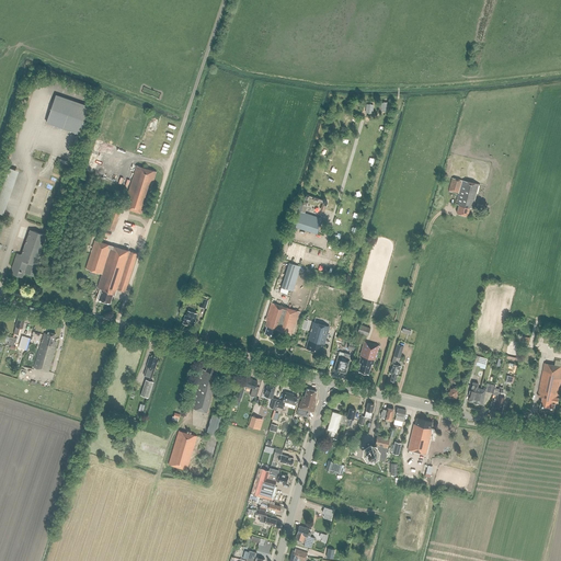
[(56,94),(46,123),(80,134),(89,105),(56,94)]
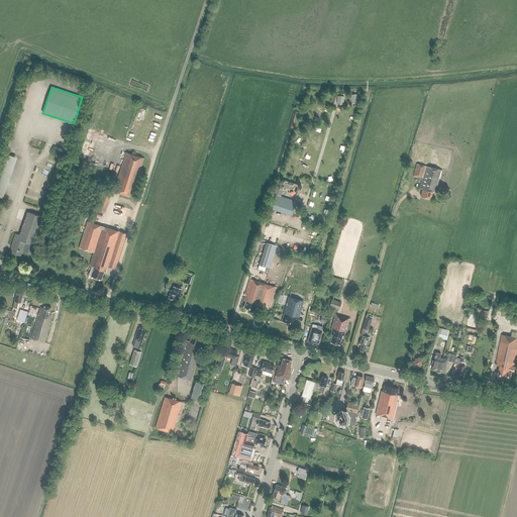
[(126,152),(113,191),(132,197),(144,159),(126,152)]
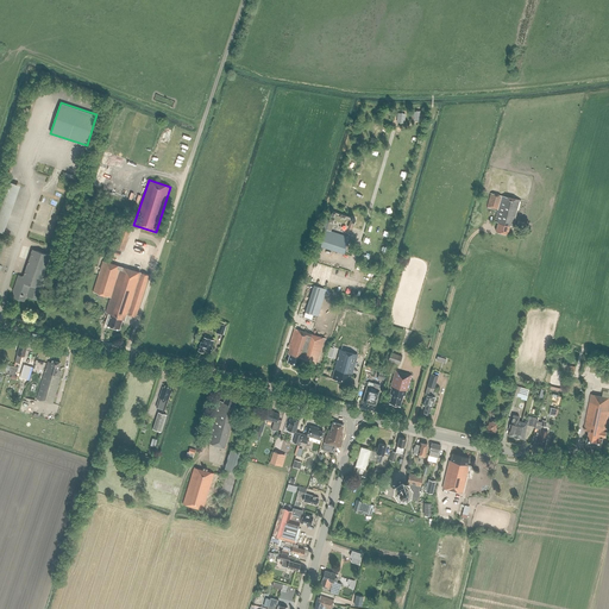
[(0,211),(0,231),(5,232),(20,184),(10,181),(0,211)]
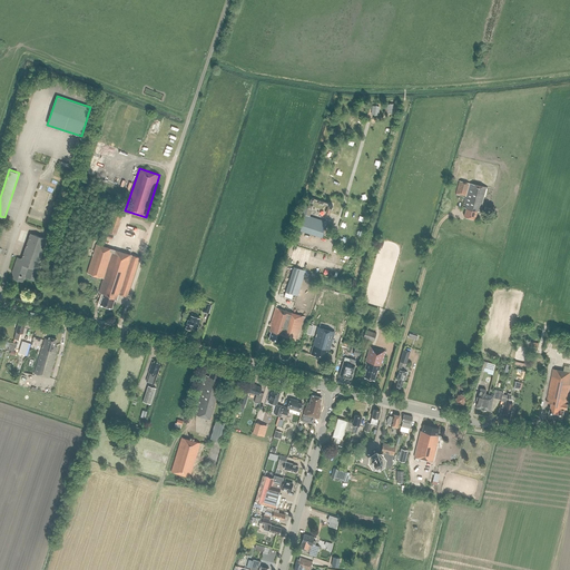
[(482,206),(488,187),(470,184),(460,182),(457,195),(465,197),(463,208),(467,208),(464,216),(475,218),(477,212),(480,213),(482,206)]
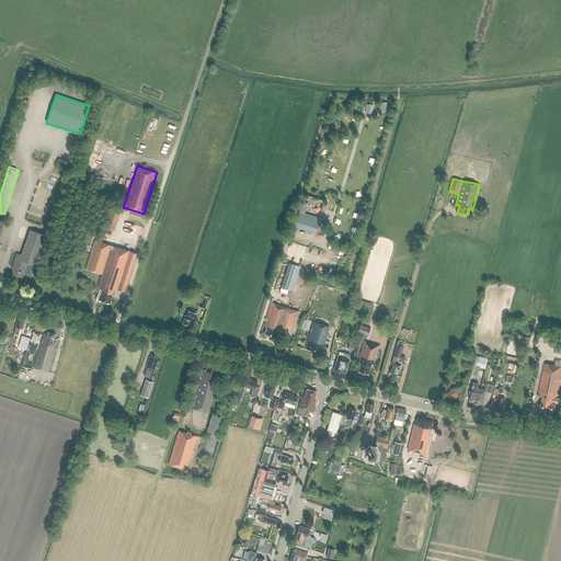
[(327,204),(328,201),(307,194),(304,204),(307,205),(309,197),(327,204)]
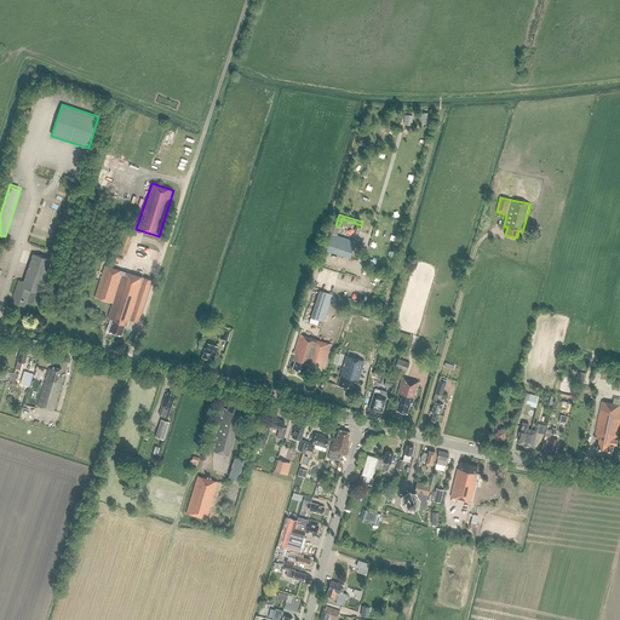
[(125,225),(116,252),(124,254),(127,256),(136,229),(125,225)]
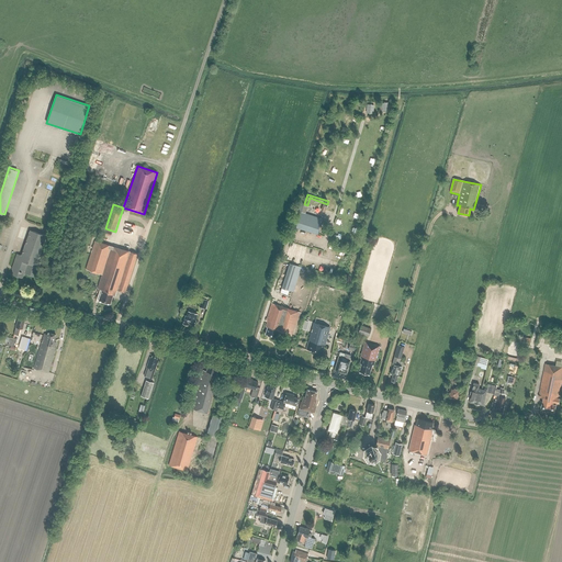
[(296,227),(317,234),(322,221),(300,214),(296,227)]
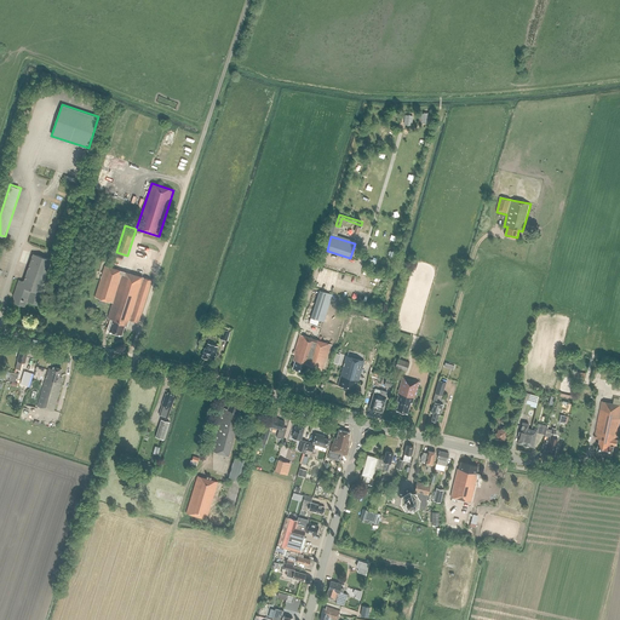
[(18,281),(18,283),(13,294),(15,294),(12,303),(24,308),(27,302),(39,305),(47,283),(42,282),(51,260),(33,254),(32,260),(23,282),(18,281)]
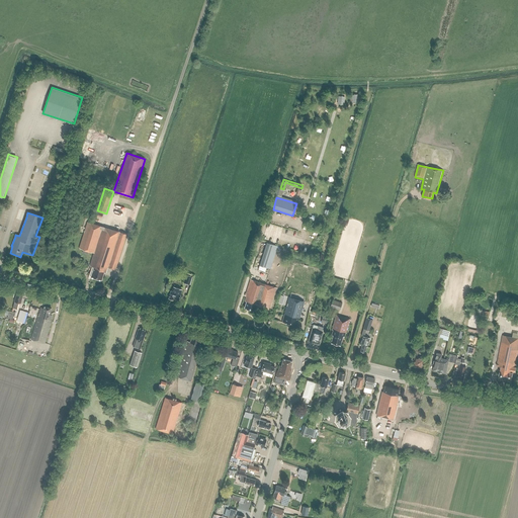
[(91,276),(101,280),(104,272),(106,272),(107,268),(115,270),(126,235),(87,222),(86,224),(87,224),(79,249),(94,253),(90,266),(93,267),(91,276)]
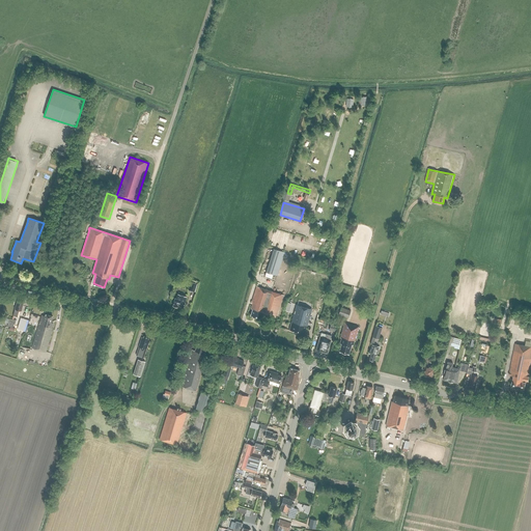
[(194,291),(197,283),(191,281),(188,289),(194,291)]
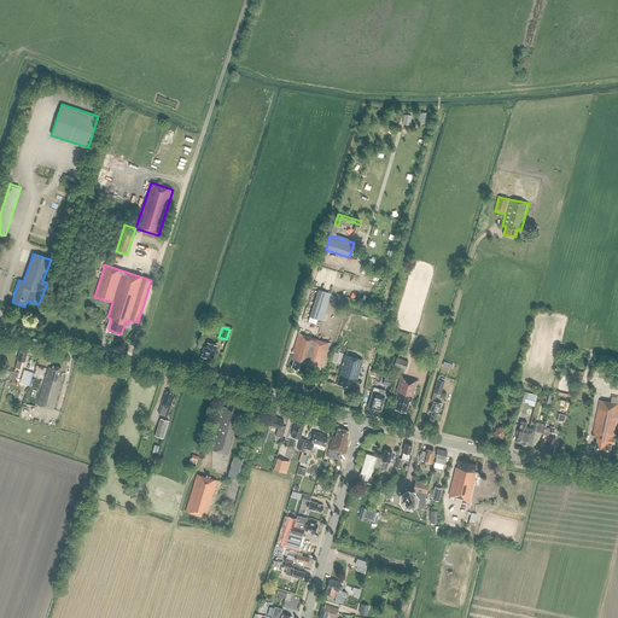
[(305,365),(322,369),(331,344),(298,333),(292,354),(293,354),(292,360),(293,360),(291,368),(303,372),(305,365)]
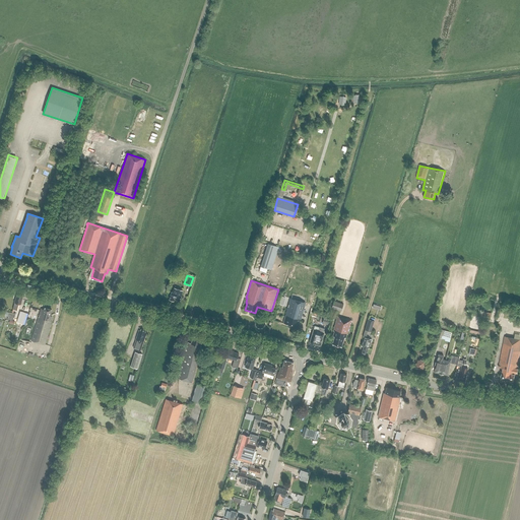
[(181,296),(183,290),(174,288),(173,293),(172,291),(170,300),(174,301),(175,299),(180,301),(181,296)]
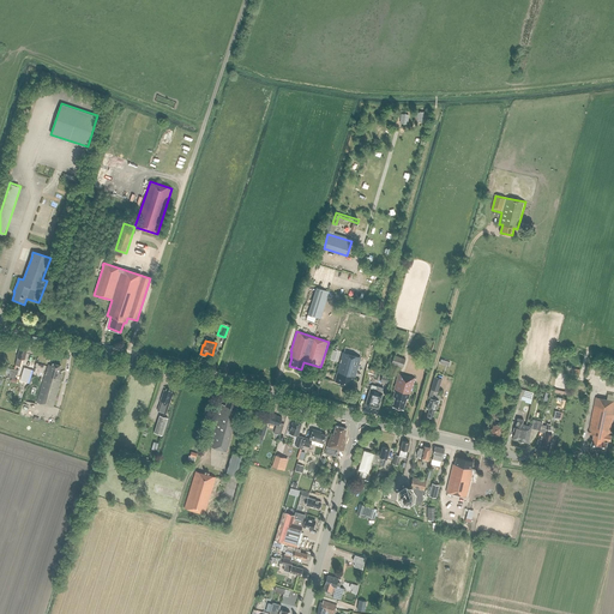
[(22,359),(24,360),(28,350),(19,348),(17,357),(16,365),(20,367),(22,359)]
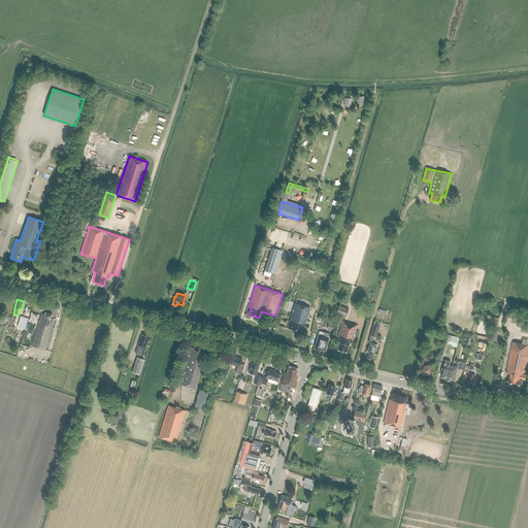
[(295,303),(288,328),(302,332),(303,328),(305,324),(310,307),(295,303)]
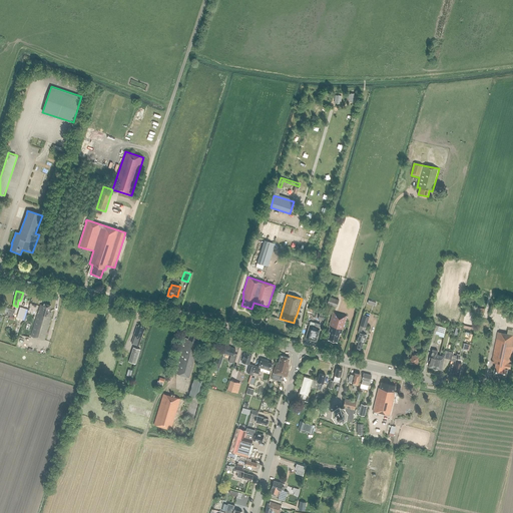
[(330,297),(327,304),(337,307),(339,300),(330,297)]
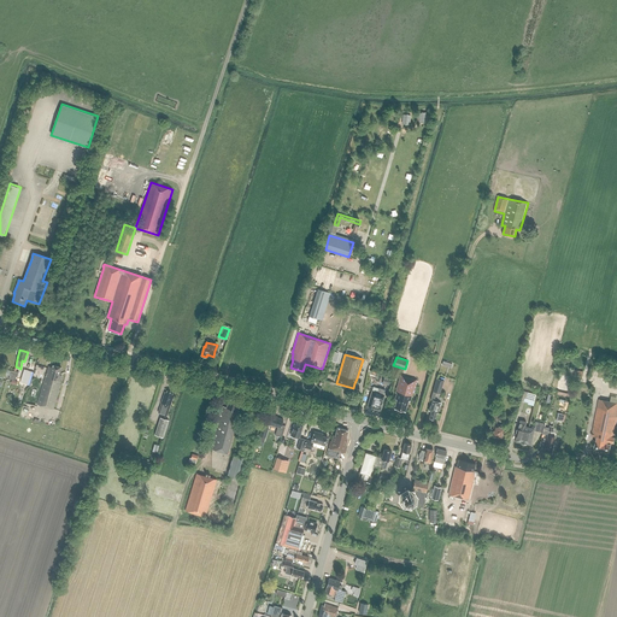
[(60,381),(62,375),(59,375),(60,368),(53,365),(52,368),(48,366),(37,405),(53,410),(60,385),(59,385),(60,381)]
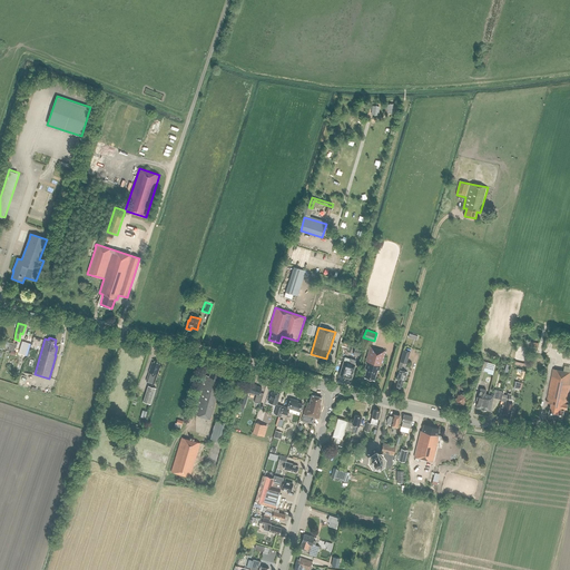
[(27,355),(31,344),(22,341),(19,353),(27,355)]
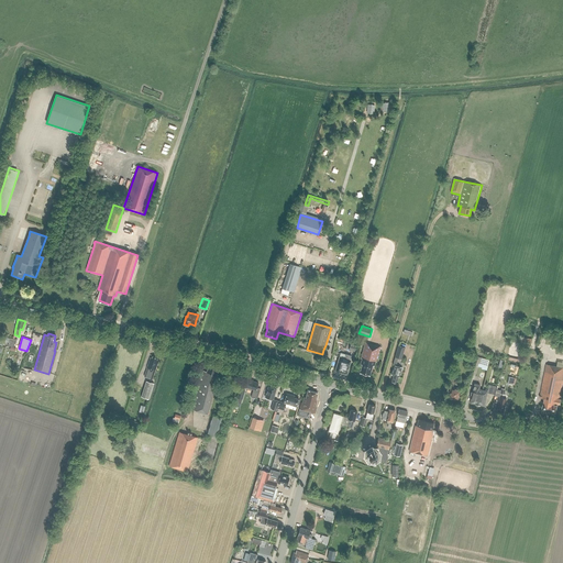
[(521,344),(532,345),(533,339),(522,337),(521,344)]
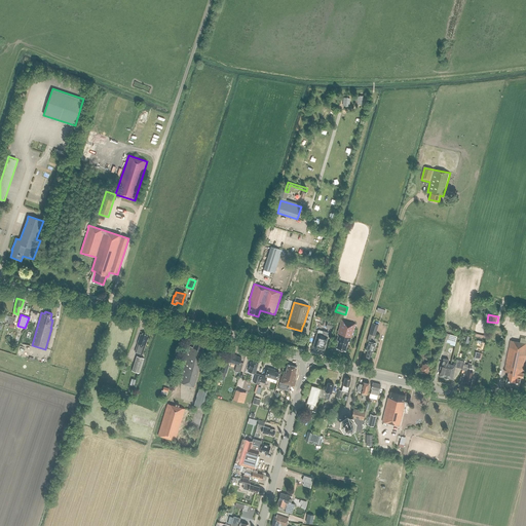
[(328,321),(326,328),(333,329),(334,323),(328,321)]
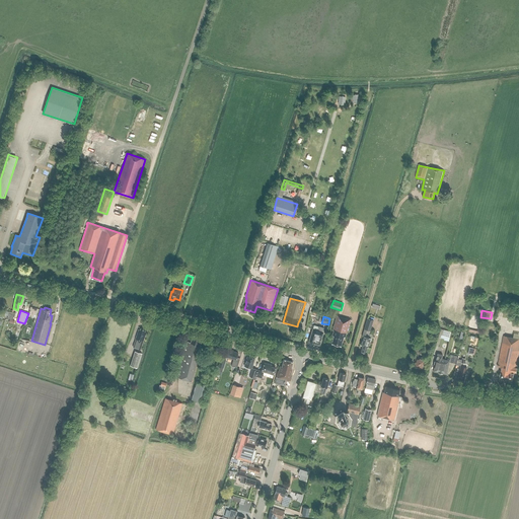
[(351,320),(344,318),(337,316),(332,330),(334,330),(332,336),(334,337),(331,344),(337,345),(341,346),(343,341),(344,338),(345,338),(346,334),(347,334),(348,330),(351,320)]
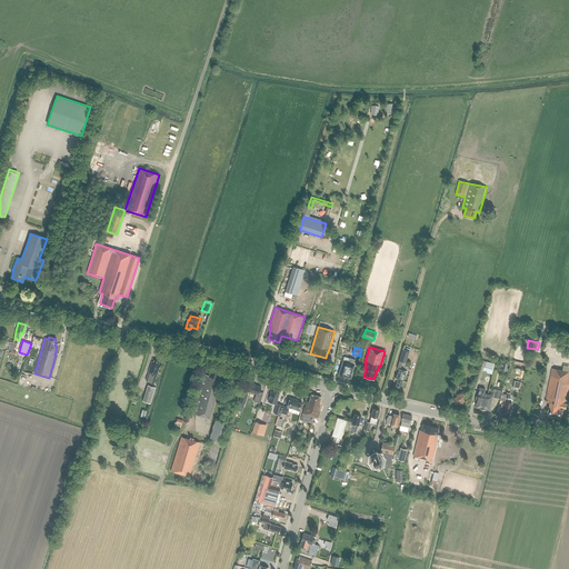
[(406,363),(409,351),(402,349),(399,361),(406,363)]
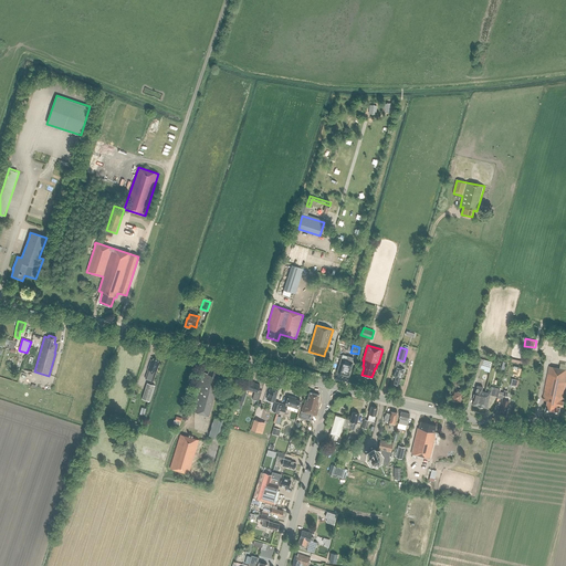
[(341,359),(337,373),(348,376),(353,363),(354,358),(348,356),(346,360),(341,359)]
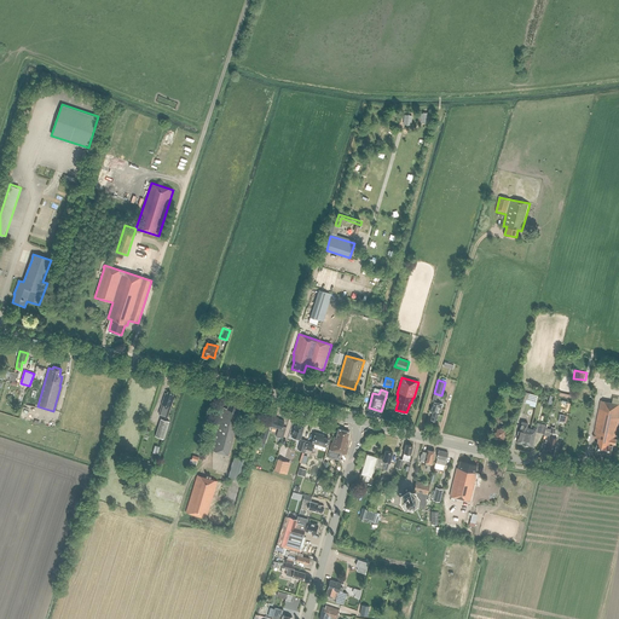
[(161,405),(162,405),(158,414),(167,417),(171,409),(174,397),(172,395),(173,394),(168,392),(167,394),(166,393),(161,405)]
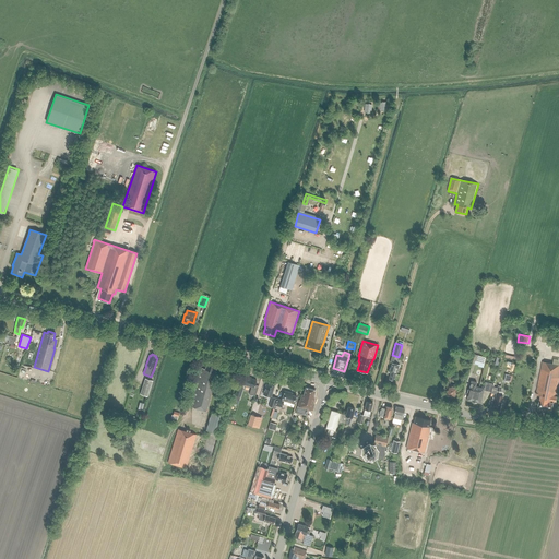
[(216,372),(215,372),(217,365),(207,361),(205,369),(202,368),(191,407),(207,412),(216,381),(214,380),(216,372)]
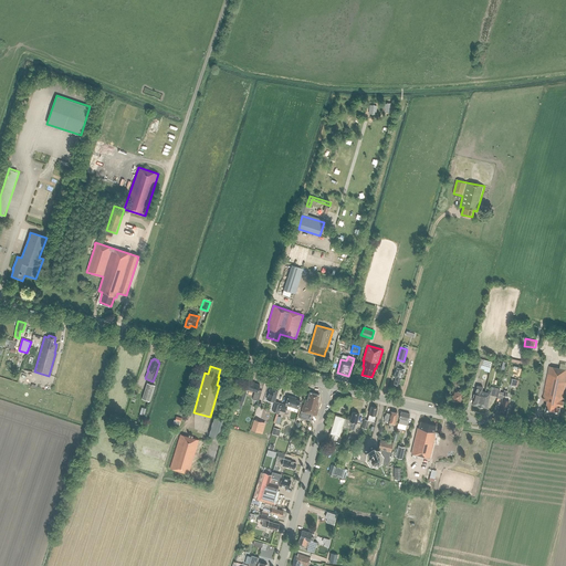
[(565,384),(565,369),(549,366),(543,400),(547,401),(546,405),(545,412),(558,415),(561,406),(563,407),(564,401),(562,401),(563,399),(565,384)]
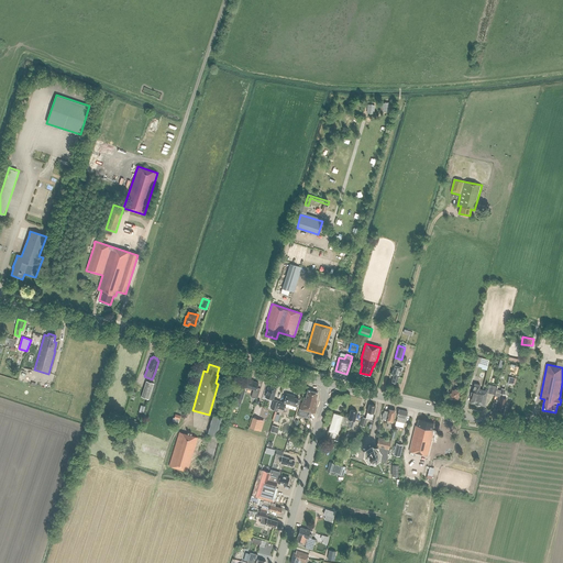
[(400,372),(401,371),(403,371),(403,368),(401,367),(403,367),(395,365),(394,370),(394,371),(393,371),(392,375),(394,376),(392,382),(396,384),(398,377),(399,377),(401,372),(400,372)]
